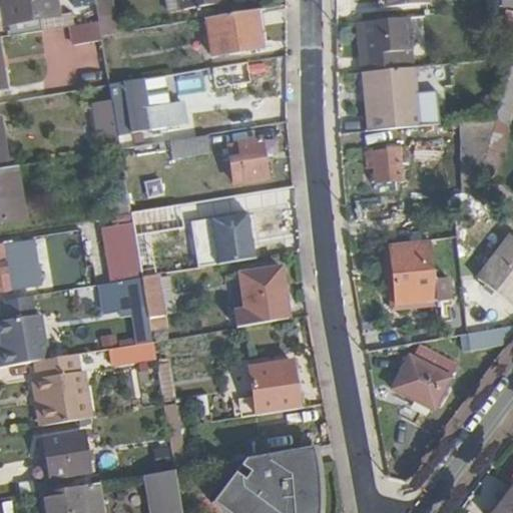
[(0,0),(5,24),(56,15),(53,0),(0,0)]
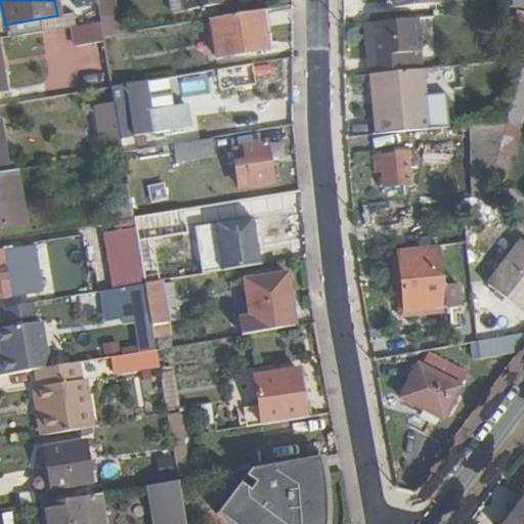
[(59,0),(62,19),(78,16),(75,0),(59,0)]
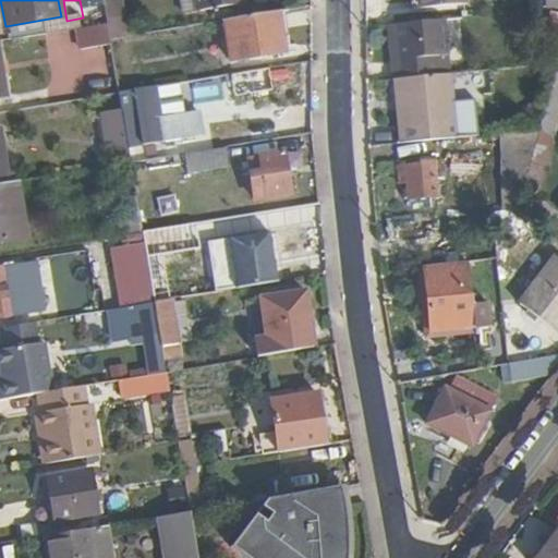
[(102,0),(83,0),(88,27),(97,26),(107,24),(102,0)]
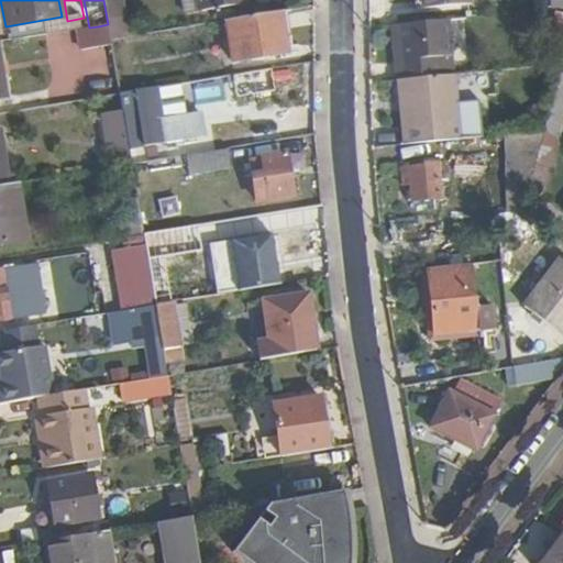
[(103,0),(108,24),(110,40),(133,36),(127,0),(103,0)]
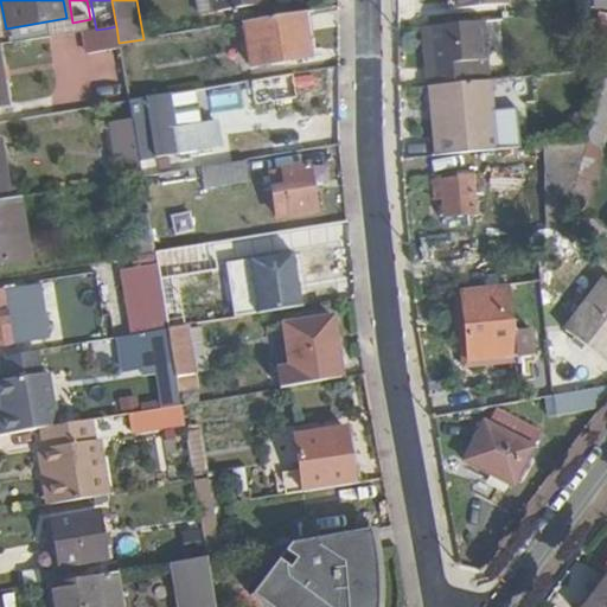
[(262,0),(215,0),(217,11),(263,4),(262,0)]
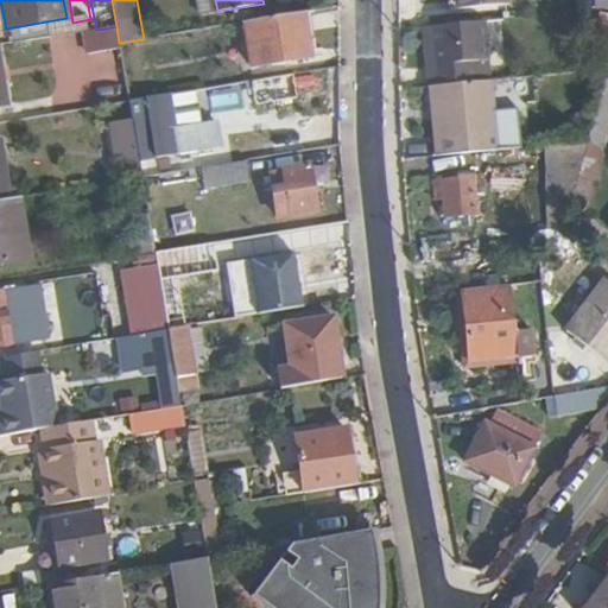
[(460,0),(462,10),(512,5),(511,0),(460,0)]
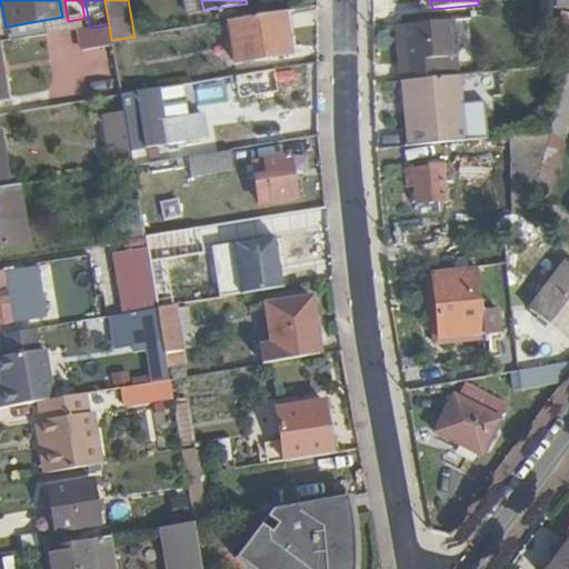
[(290,10),(228,20),(235,60),(280,52),(278,35),(287,32),(295,31),(290,10)]
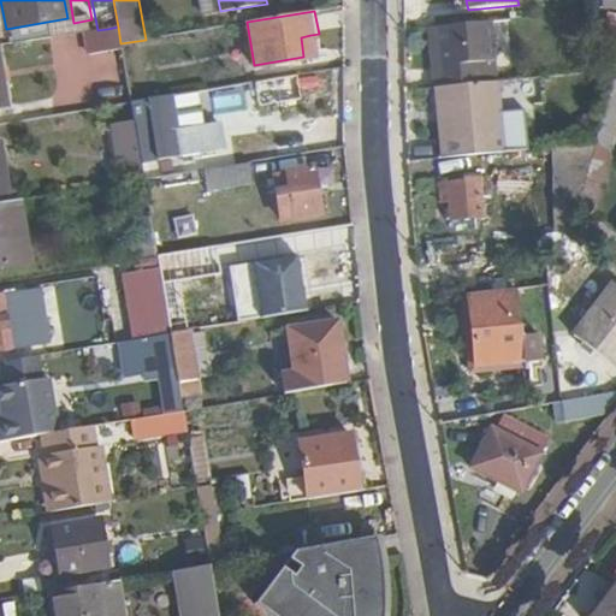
[(444,88),(486,83),(484,63),(496,61),(491,23),(438,28),(444,88)]
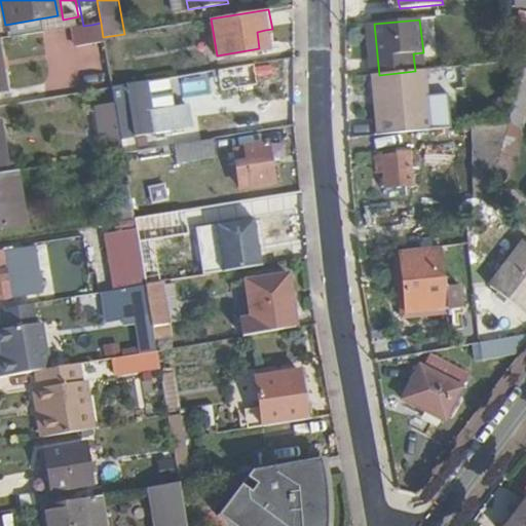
[(95,39),(103,37),(101,23),(91,25),(95,39)]
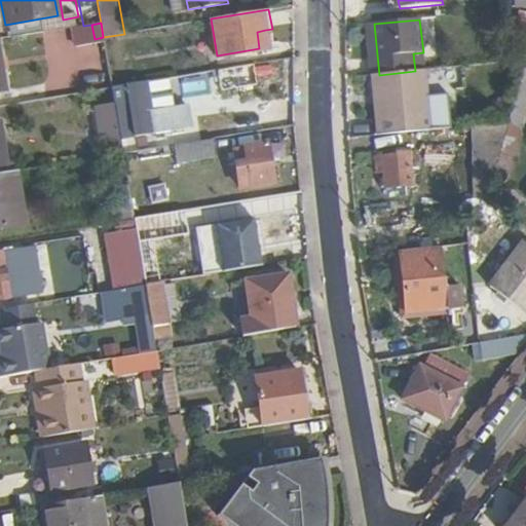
[(257,32),(259,48),(267,47),(265,30),(257,32)]
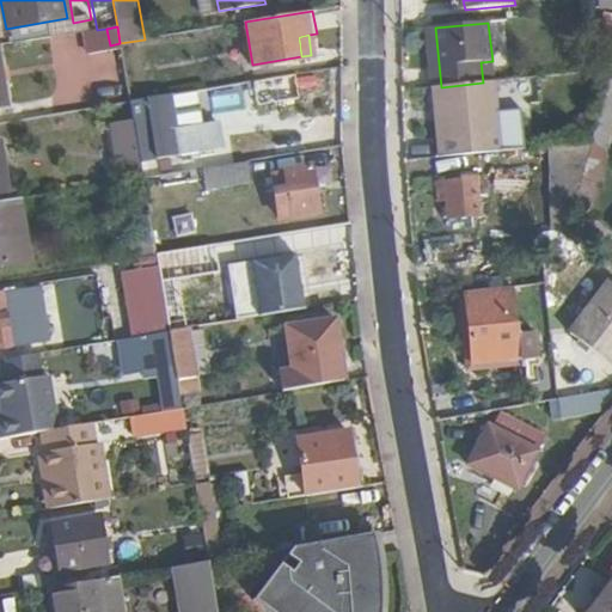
[(249,81),(208,89),(212,112),(254,105),(249,81)]
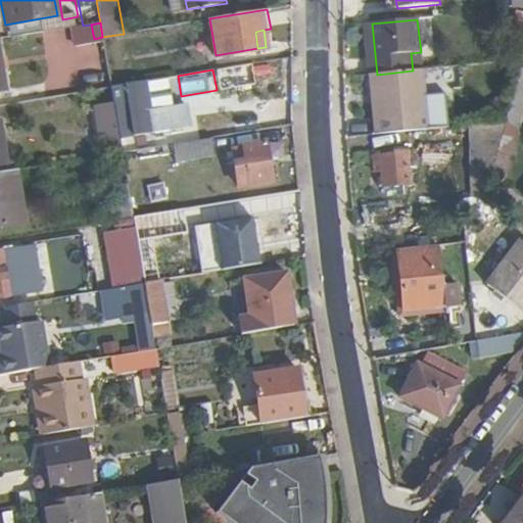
[(371,88),(375,135),(429,130),(424,81),(423,69),(413,70),(377,75),(373,75),(374,88),(371,88)]
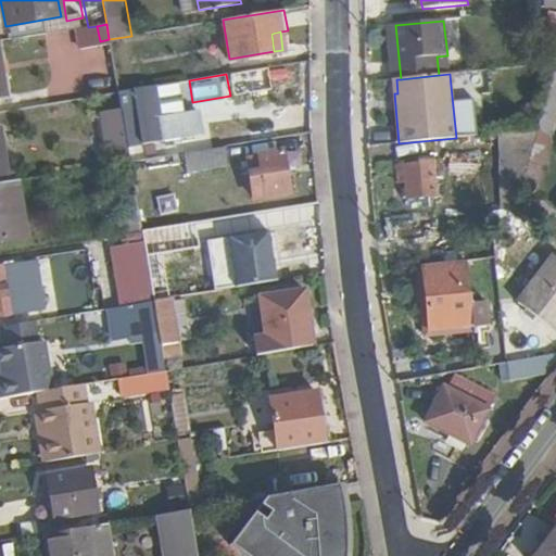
[(136,108),(142,144),(163,141),(153,87),(125,92),(128,110),(136,108)]
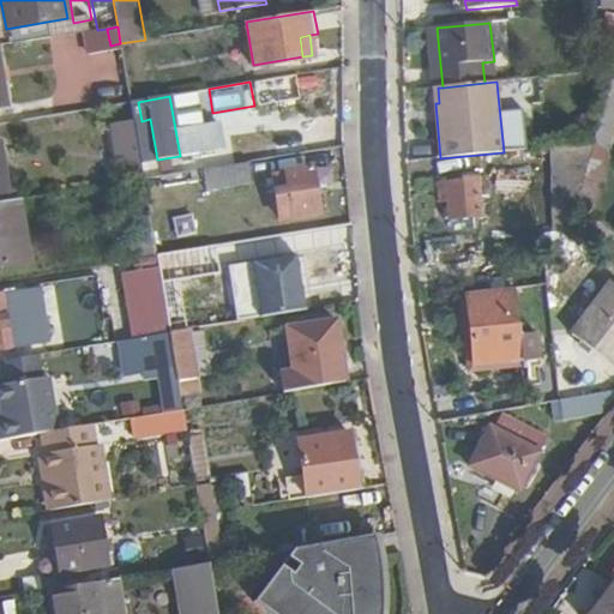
[(134,122),(140,162),(157,160),(150,119),(142,121),(134,122)]
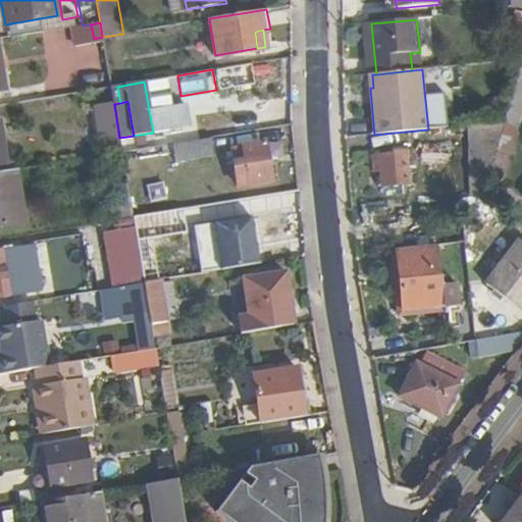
[(102,155),(106,155),(122,152),(119,138),(114,104),(113,102),(97,104),(98,109),(94,109),(102,155)]
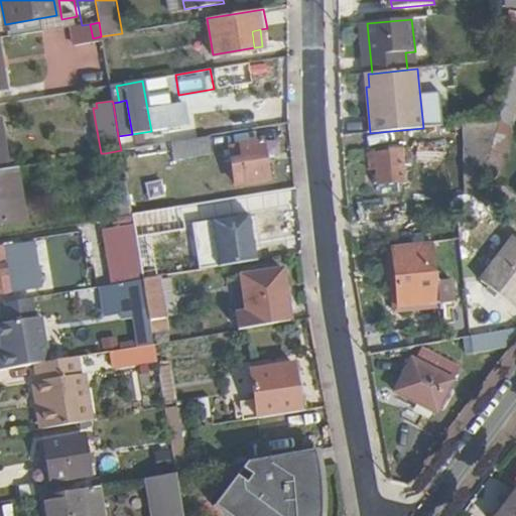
[(0,120),(0,171),(9,170),(0,120)]
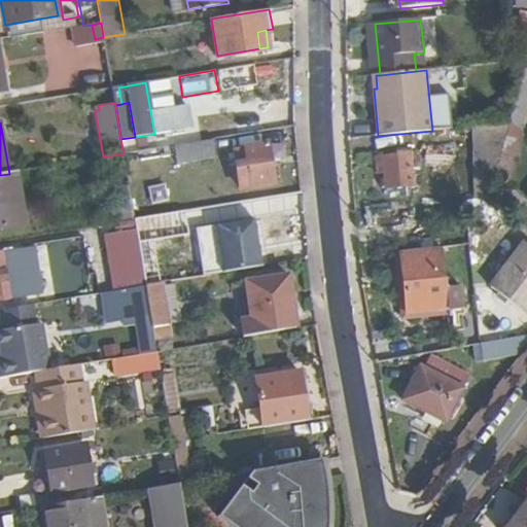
[(470,127),(476,200),(488,198),(510,123),(470,127)]
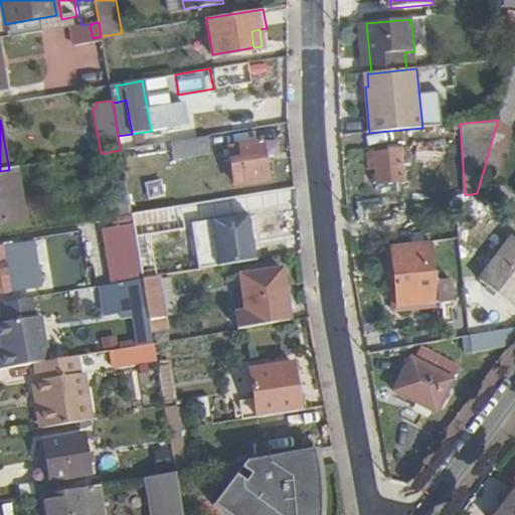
[(209,136),(169,143),(172,160),(212,153),(209,136)]
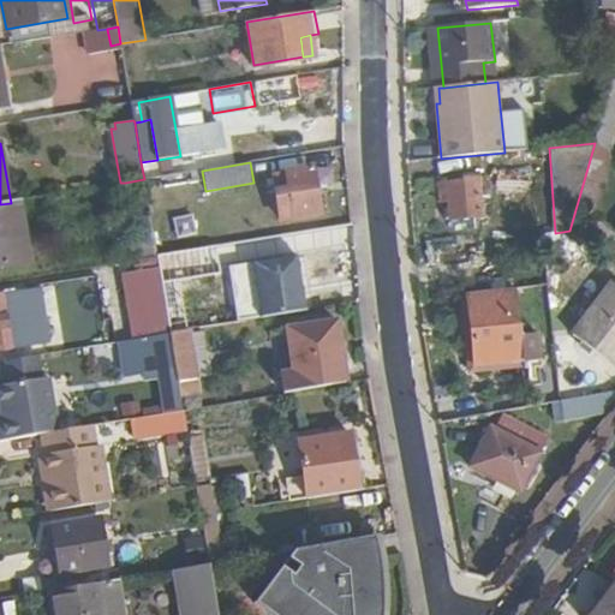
[(272,172),(280,219),(318,213),(310,166),(272,172)]
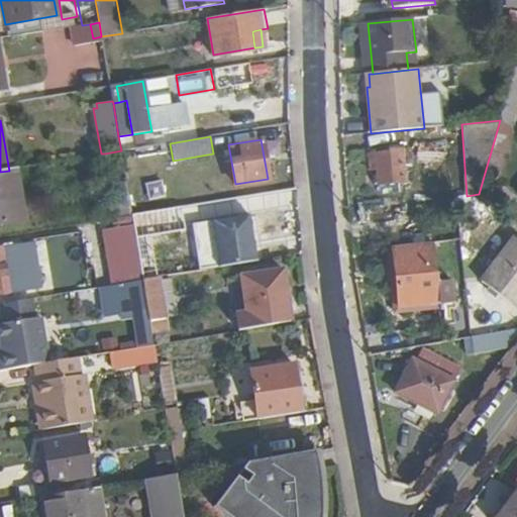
[(105,153),(116,218),(132,216),(121,151),(121,150),(105,153)]
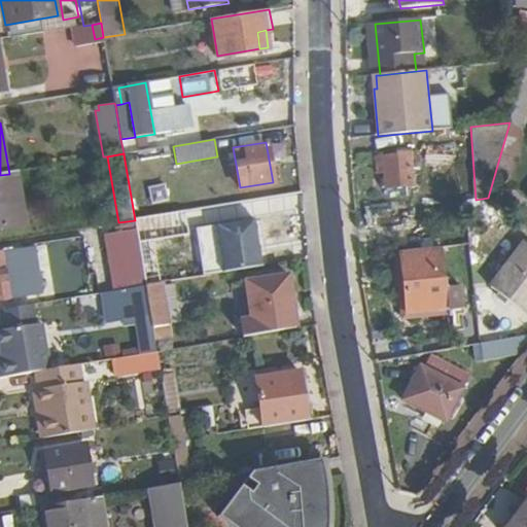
[(413,185),(410,153),(385,156),(388,187),(413,185)]
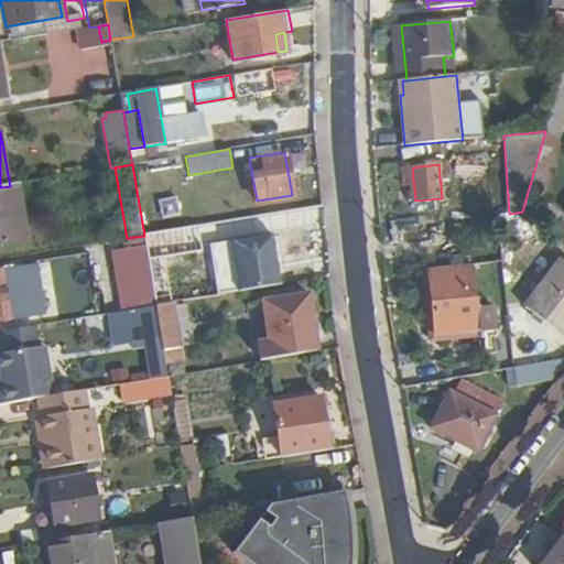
[(0,187),(0,245),(29,239),(19,185),(10,186),(0,187)]
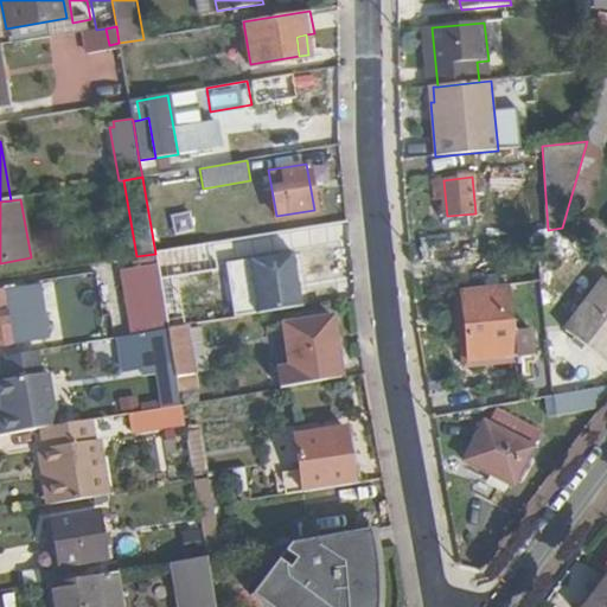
[(256,222),(253,202),(204,211),(208,230),(256,222)]
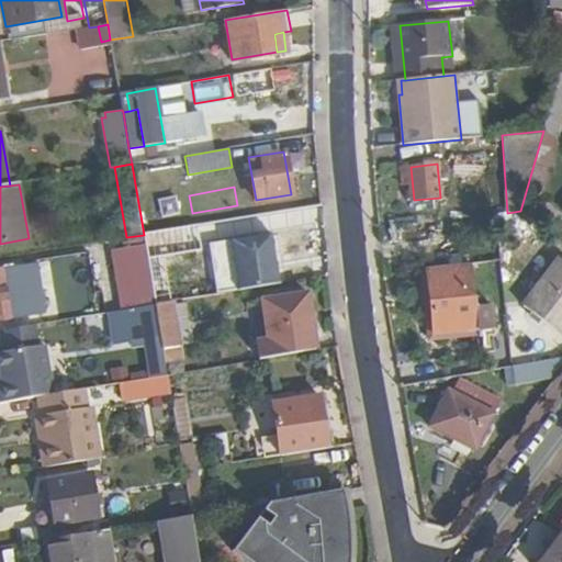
[(145,244),(148,259),(201,250),(197,225),(144,235),(145,244)]
